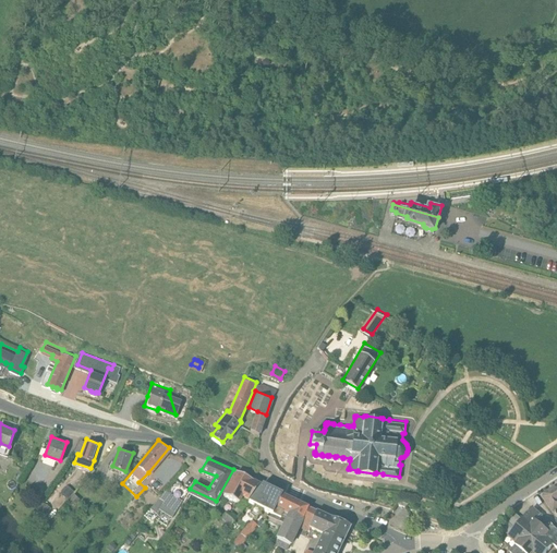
[(29,463),(24,460),(16,475),(21,478),(29,463)]
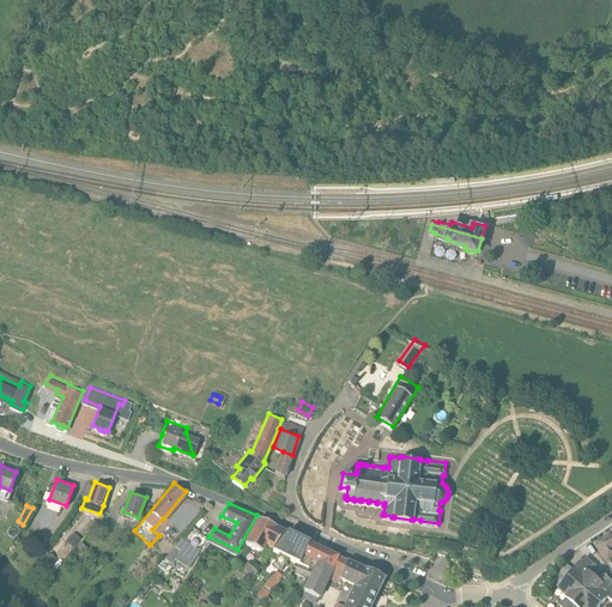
[(175,510),(173,520),(188,523),(191,514),(175,510)]
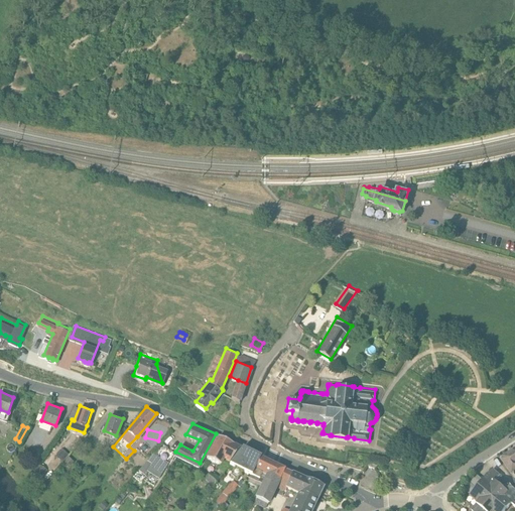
[(240,443),(219,433),(207,456),(222,462),(225,456),(231,460),(240,443)]
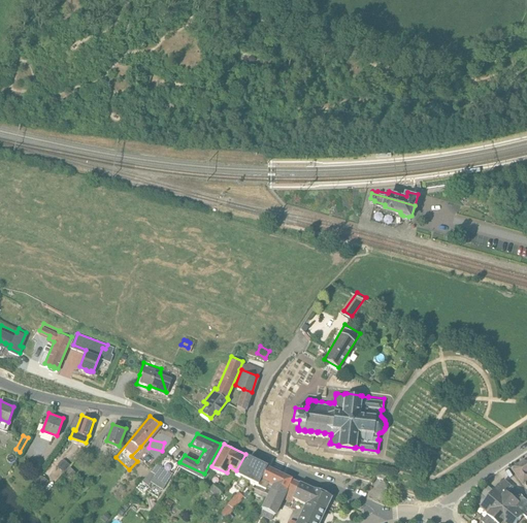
[(245,454),(236,470),(235,471),(241,475),(236,482),(243,487),(250,478),(257,481),(267,464),(245,454)]
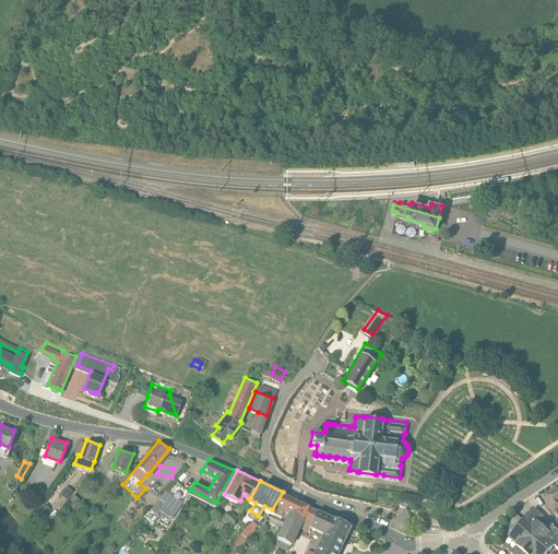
[(164,509),(173,515),(183,497),(174,492),(176,487),(170,484),(151,506),(158,511),(166,499),(168,501),(164,509)]
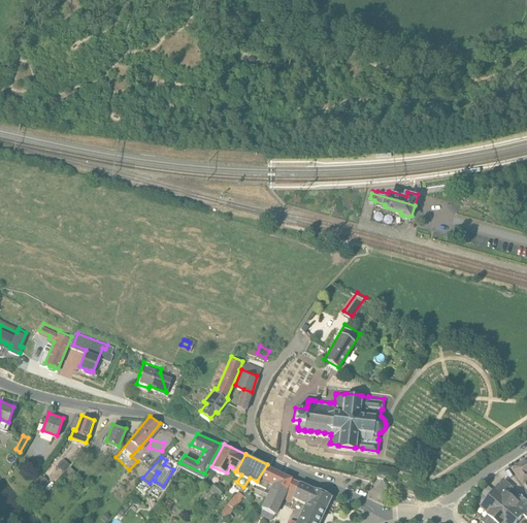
[(526,462),(524,459),(516,465),(516,468),(518,470),(517,471),(524,483),(526,482),(526,462)]
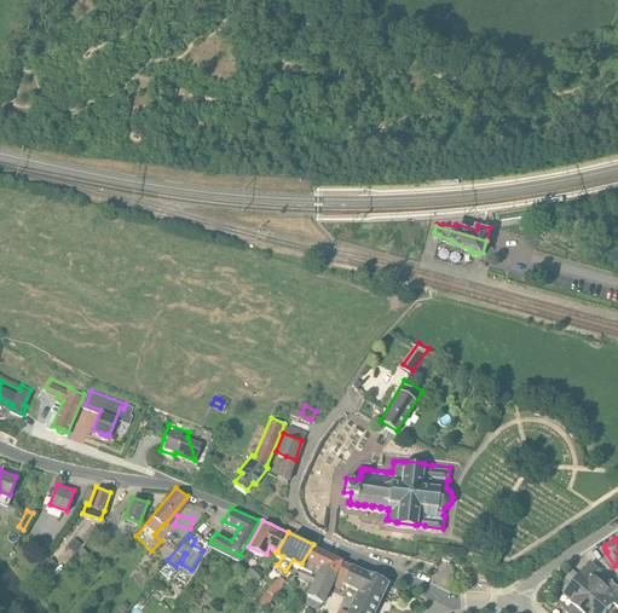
[(82,557),(91,566),(96,561),(87,553),(90,549),(82,543),(75,550),(82,557)]
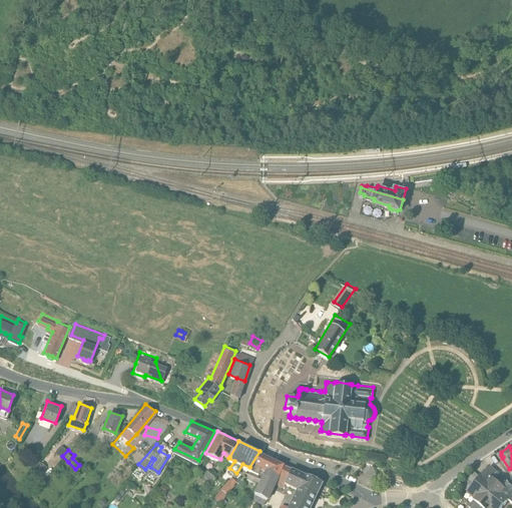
[(283,473),(287,464),(260,451),(249,467),(250,468),(248,472),(262,477),(264,478),(268,472),(274,475),(277,470),(283,473)]
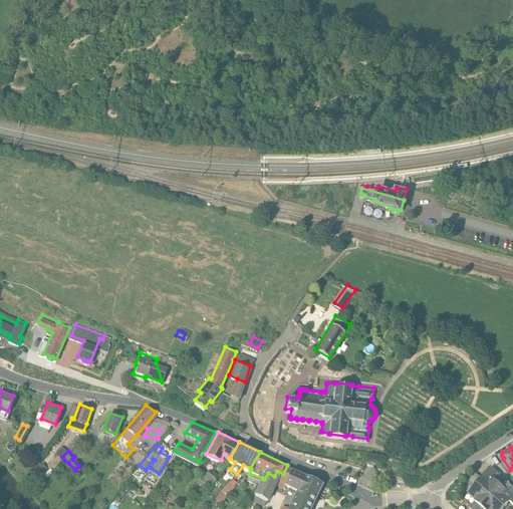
[(43,471),(48,464),(42,460),(33,472),(38,476),(42,471),(43,471)]
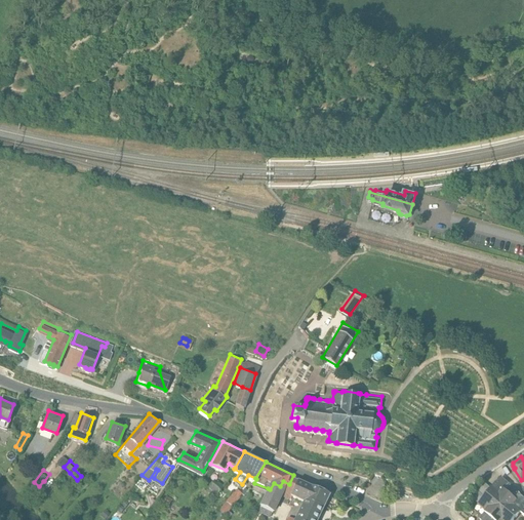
[(521,508),(523,510),(523,493),(520,491),(521,490),(501,474),(490,487),(519,511),(521,508)]
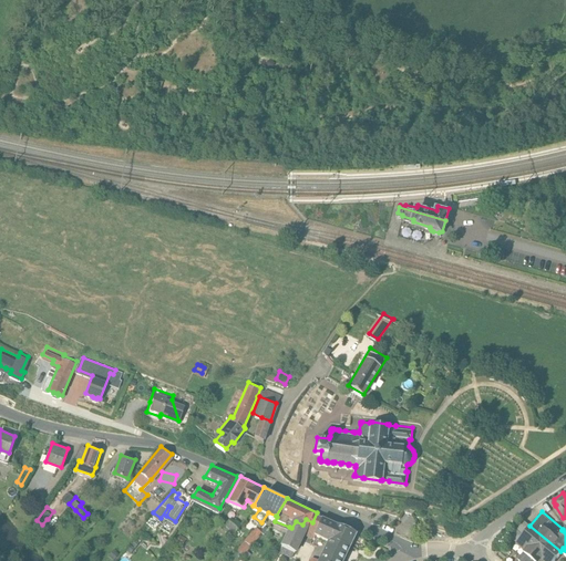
[(322,536),(330,518),(317,512),(312,522),(306,519),(302,525),(296,521),(291,528),(289,527),(281,542),(297,550),(307,528),(315,532),(322,536)]
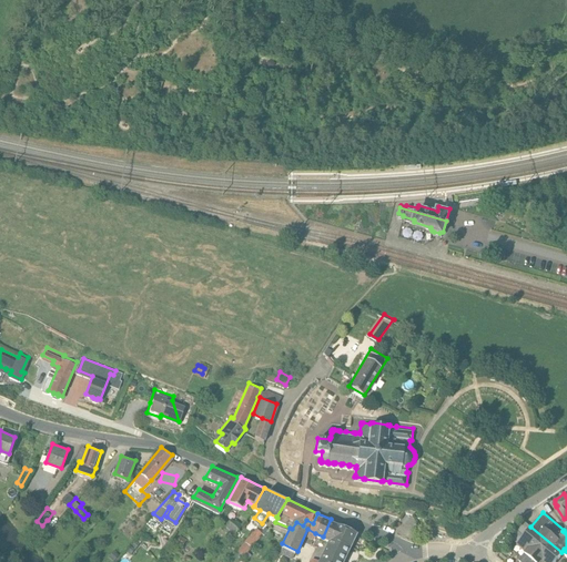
[(232,515),(226,523),(235,530),(243,521),(236,517),(235,518),(232,515)]
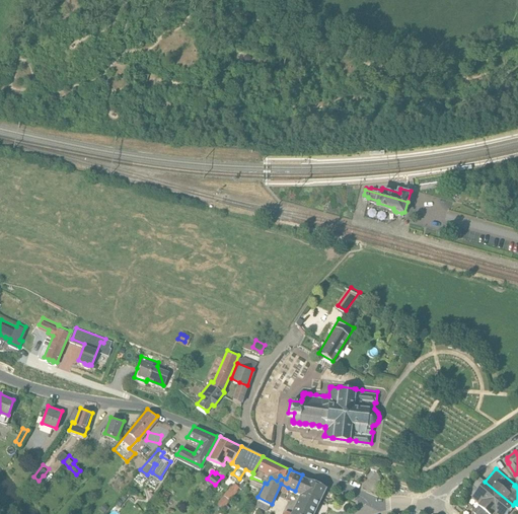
[(303,494),(307,495),(314,481),(302,474),(295,491),(303,494)]
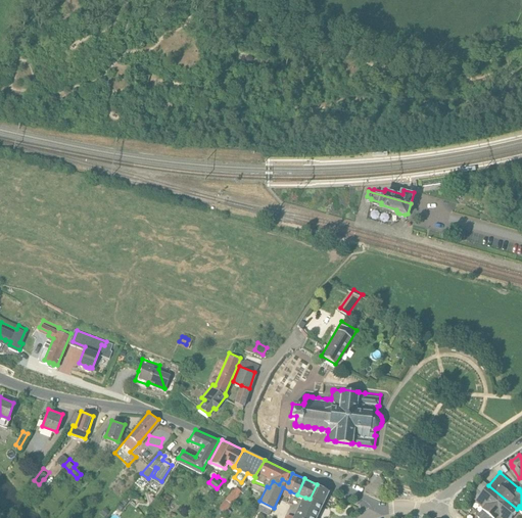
[(226,495),(233,500),(239,491),(241,493),(244,490),(235,483),(226,495)]
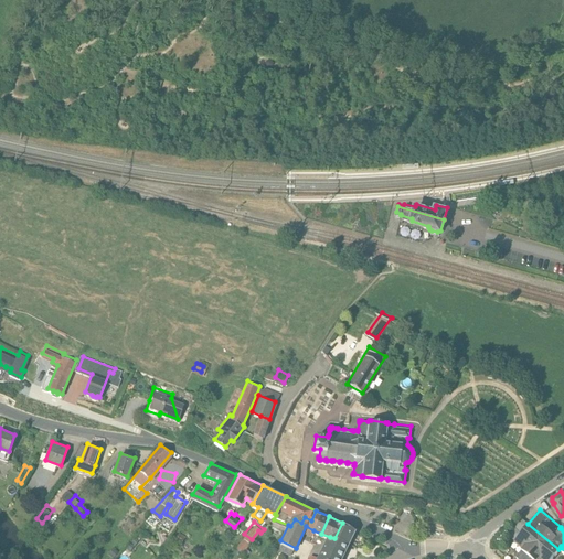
[(348,544),(355,528),(342,523),(334,538),(348,544)]
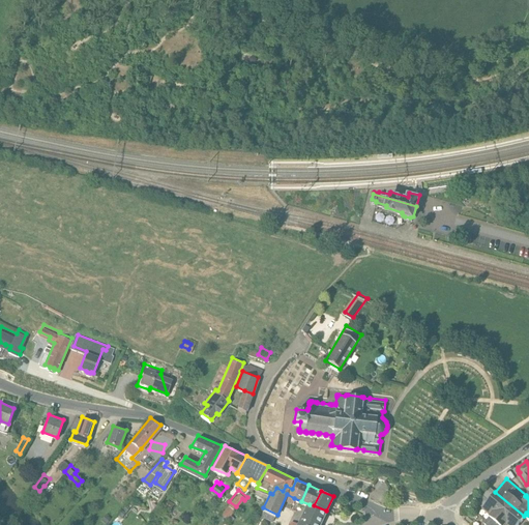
[(516,524),(524,516),(495,492),(483,505),(492,513),(486,520),(491,524),(502,524),(504,523),(506,524),(516,524)]
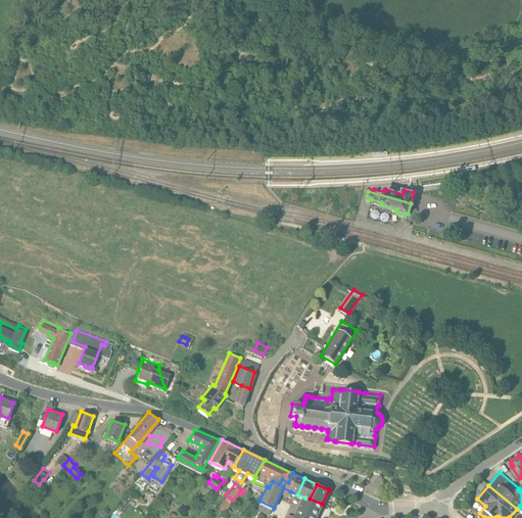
[(173,493),(167,490),(161,498),(168,501),(173,493)]
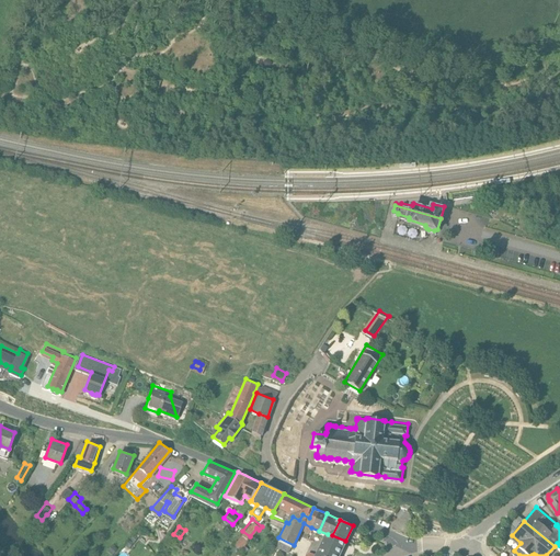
[(250,537),(250,536),(242,531),(235,542),(241,547),(249,537),(250,537)]
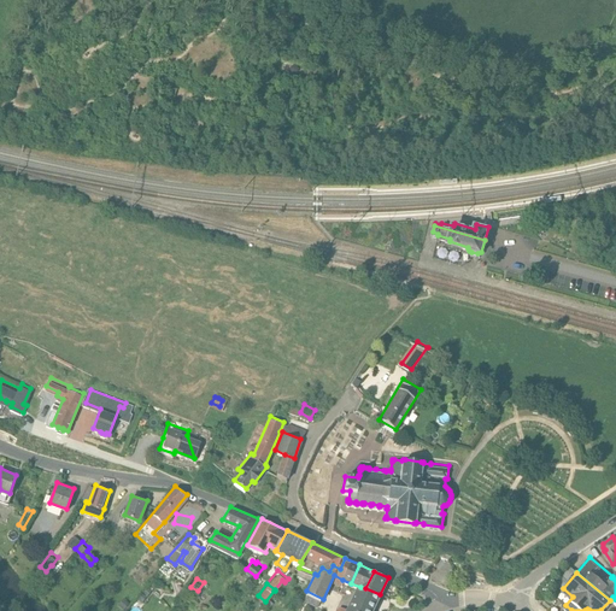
[(371,610),(380,594),(365,588),(361,587),(350,610),(371,610)]
